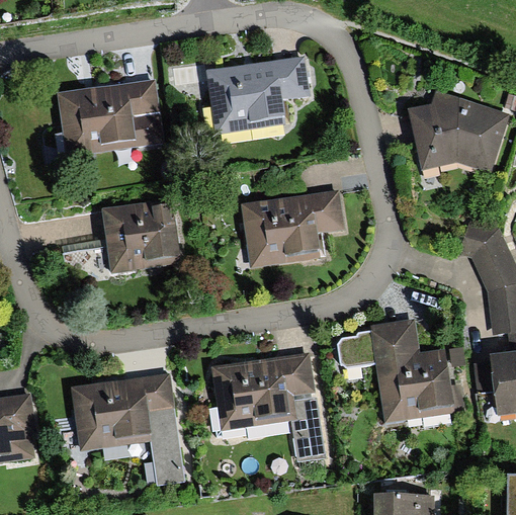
[(247,64),(204,70),(213,134),(285,123),(282,100),(309,96),(303,57),(247,64)]
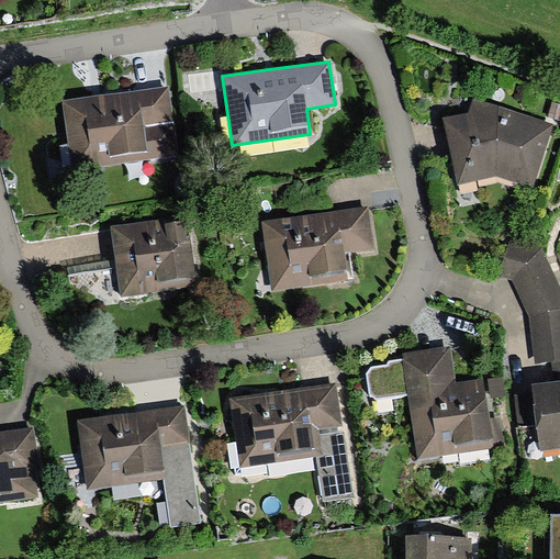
[(104,94),(60,100),(71,170),(178,155),(167,86),(104,94)]
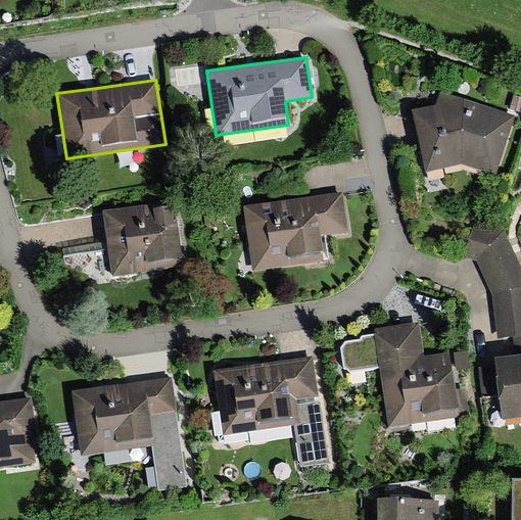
[(462,163),(494,174),(513,116),(437,92),(433,104),(411,109),(424,171),(462,163)]
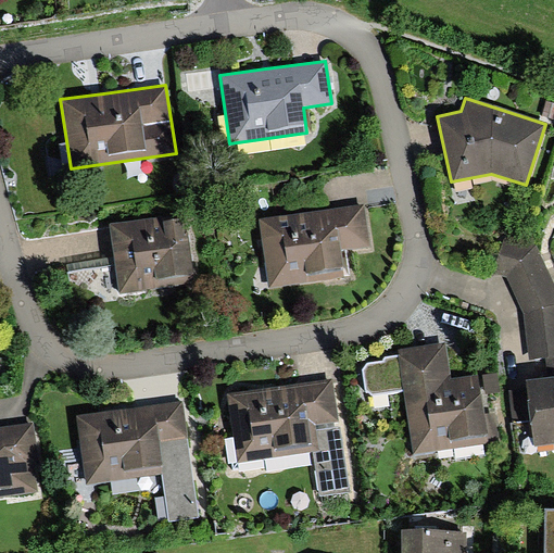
[(301,214),(257,221),(267,287),(342,275),(338,251),(369,247),(363,204),(301,214)]
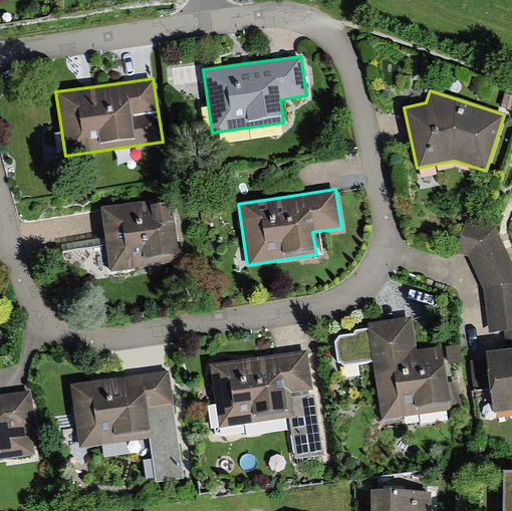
[(139,203),(99,209),(108,270),(178,260),(172,218),(169,219),(167,206),(149,208),(148,202),(139,203)]
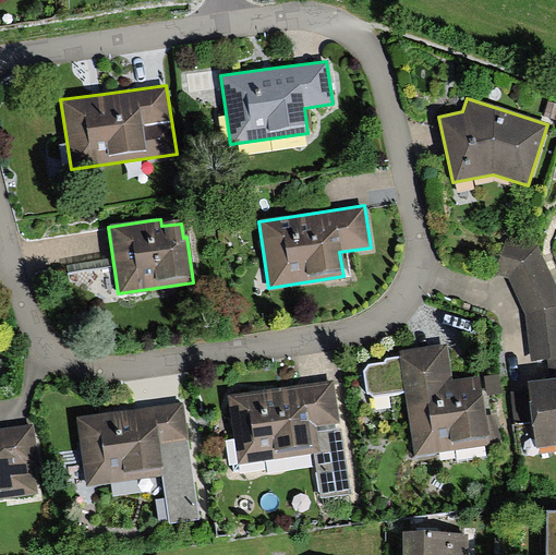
[(555,286),(536,244),(505,234),(492,275),(507,280),(523,313),(530,360),(546,358),(548,376),(555,374),(555,286)]
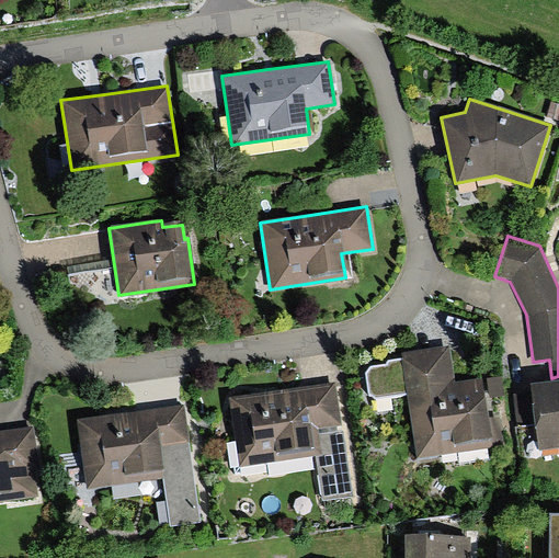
[(449,342),(405,349),(406,357),(386,360),(387,365),(371,367),(365,373),(368,393),(375,397),(408,393),(417,458),(502,445),(498,413),(489,414),(486,399),(506,396),(503,374),(455,382),(449,342)]
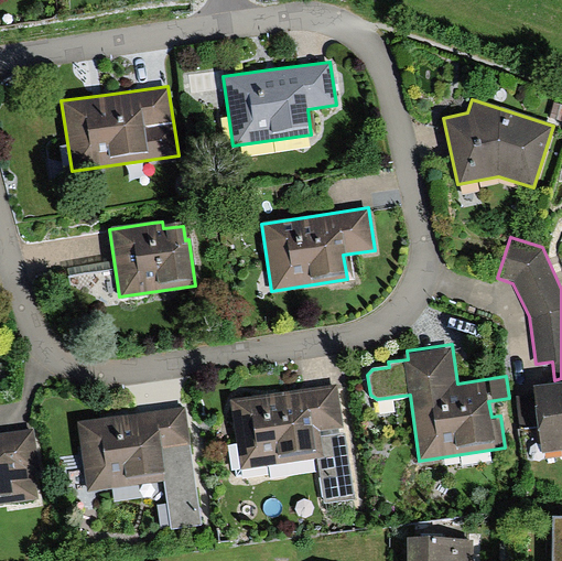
[(561,383),(531,387),(531,392),(515,395),(519,425),(537,423),(540,453),(561,450),(561,383)]
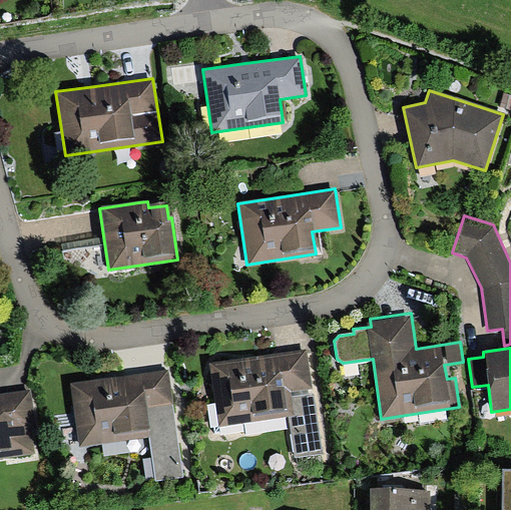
[(249,359),(208,364),(217,425),(294,414),(290,392),(312,389),(306,351),(249,359)]
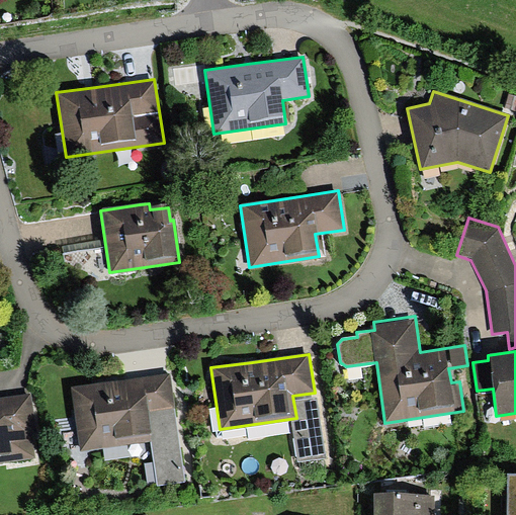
[(110,381),(71,387),(79,451),(149,442),(154,485),(185,481),(171,373),(110,381)]
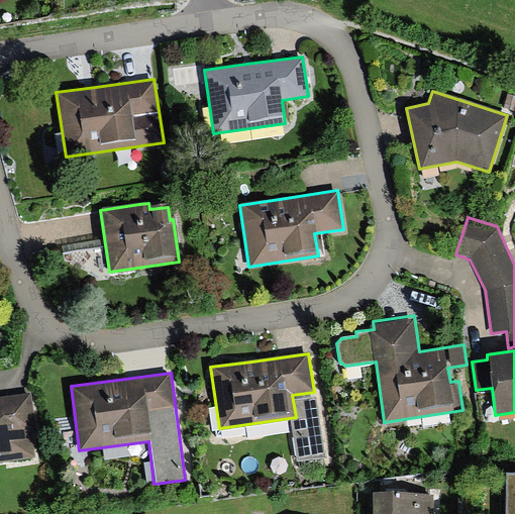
[(0,463),(33,457),(30,433),(34,433),(29,392),(0,396),(0,463)]
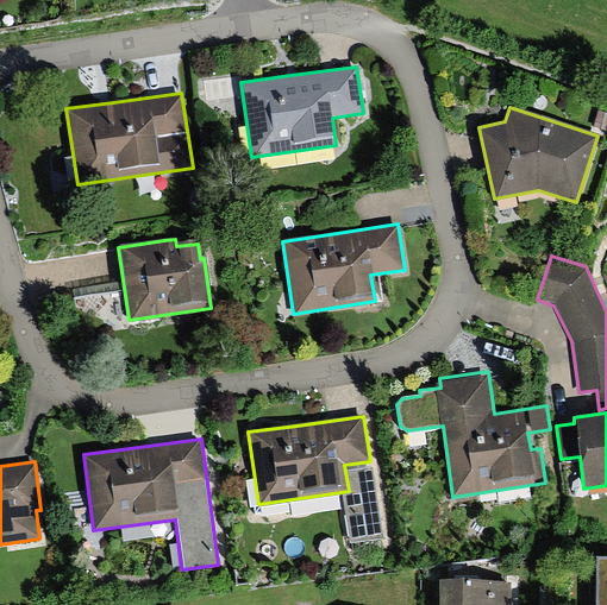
[(348,542),(382,537),(371,466),(346,470),(350,493),(342,495),(348,542)]
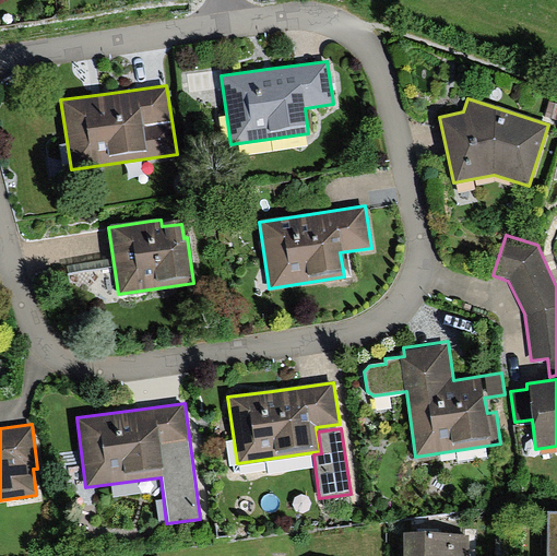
[(470,555),(470,534),(402,534),(402,555),(470,555)]
